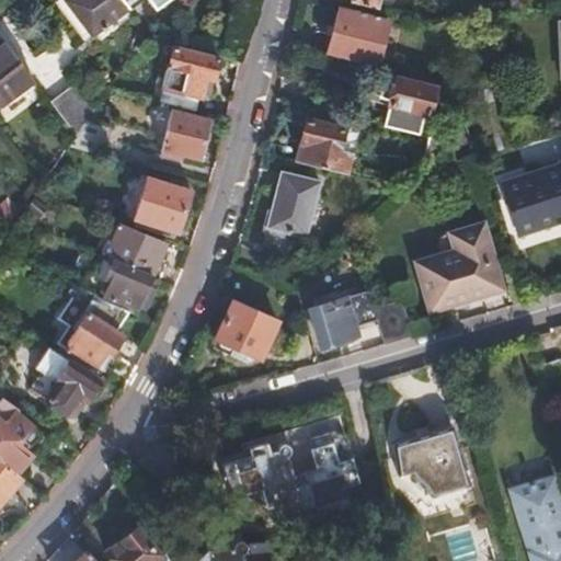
[(121,26),(134,18),(121,0),(119,0),(63,0),(56,6),(82,42),(115,18),(121,26)]
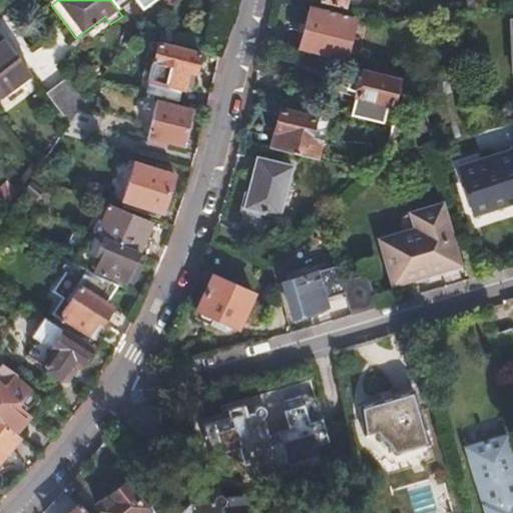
[(109,0),(110,0),(109,0),(138,0),(145,8),(155,0),(109,0)]
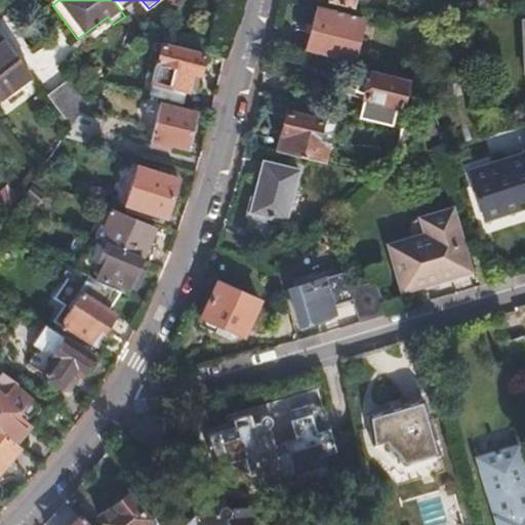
[(328,55),(352,62),(362,16),(317,6),(308,46),(329,51),(328,55)]
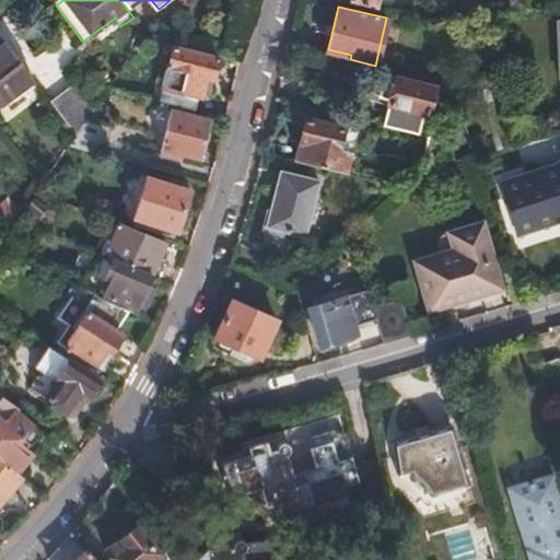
[(3,43),(0,44),(0,100),(31,78),(4,42),(3,43)]
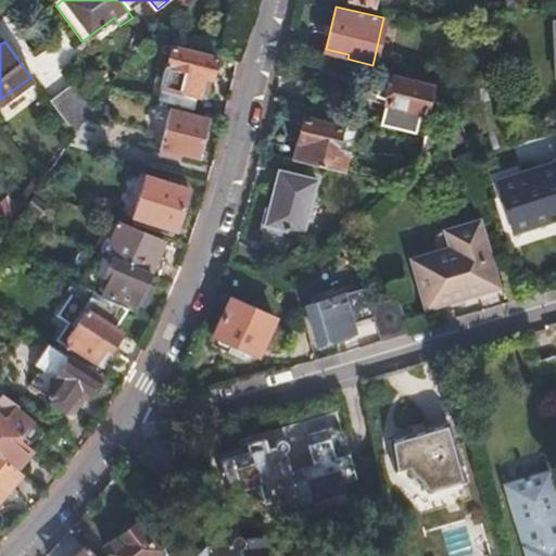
[(171,43),(163,41),(155,73),(163,74),(171,43)]
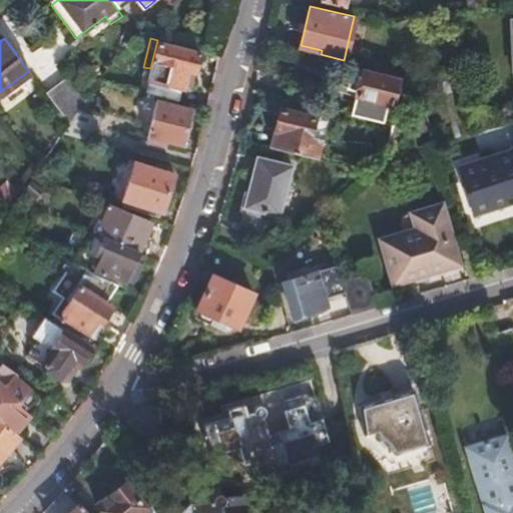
[(199,51),(157,40),(150,68),(148,77),(145,89),(177,97),(180,85),(181,85),(186,68),(194,69),(199,51)]
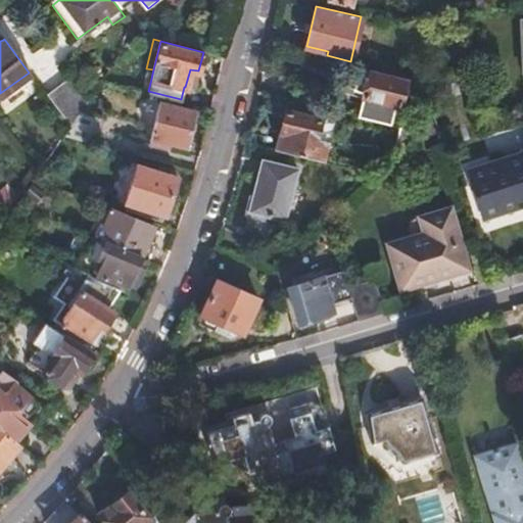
[(190,69),(185,87),(193,89),(198,70),(190,69)]
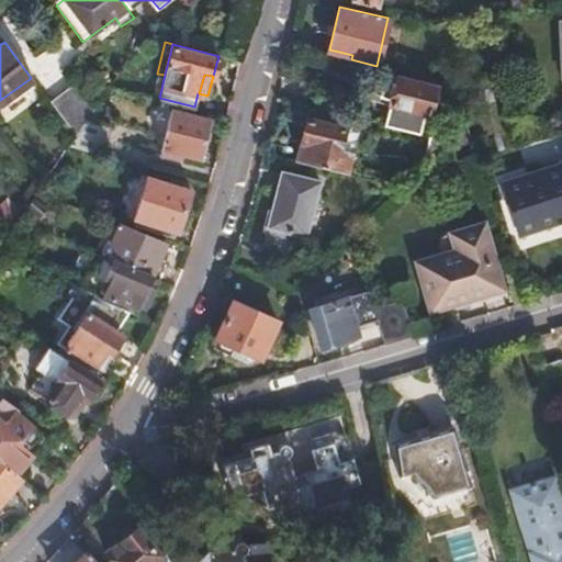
[(74,77),(47,96),(74,128),(92,102),(74,77)]
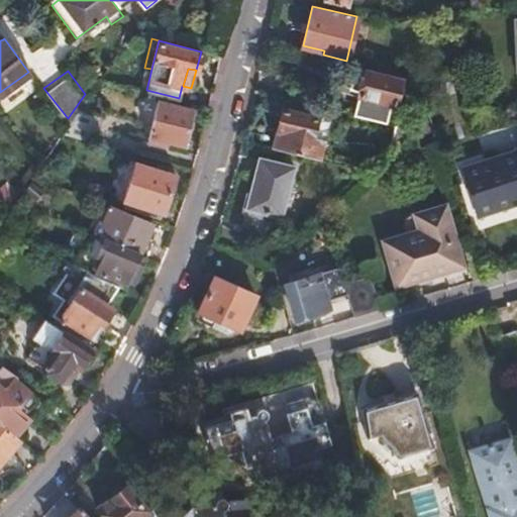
[(359,97),(354,116),(388,124),(393,105),(396,105),(402,80),(366,72),(364,77),(354,75),(351,89),(360,92),(359,97)]
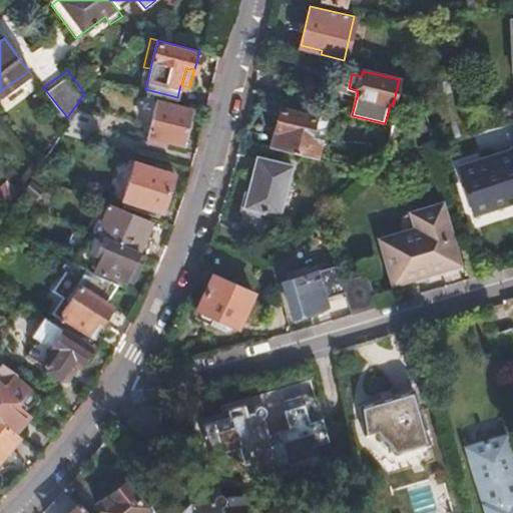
[(287,100),(320,108),(324,91),(291,83),(287,100)]
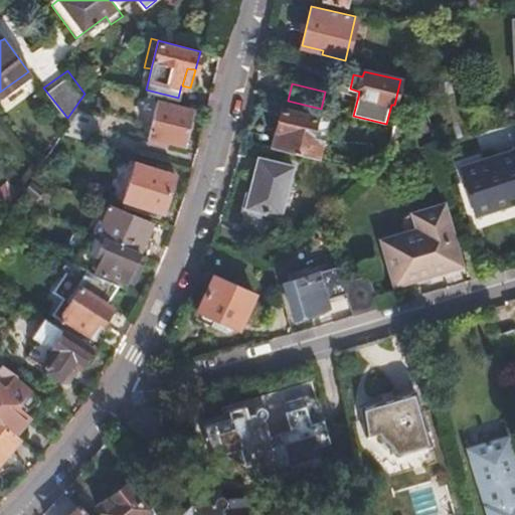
[(158,100),(148,140),(178,148),(180,141),(182,143),(191,108),(158,100)]
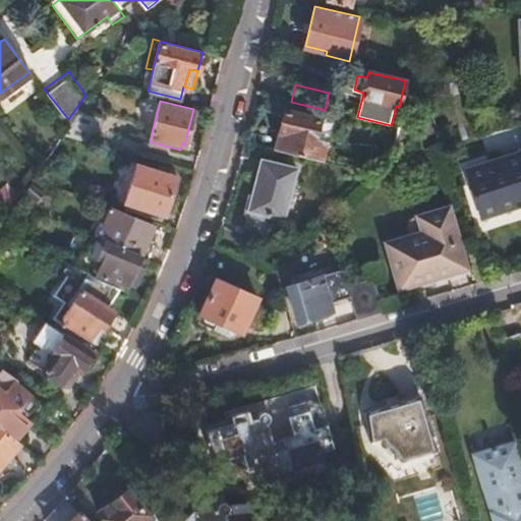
[(65,132),(95,140),(109,116),(82,102),(65,132)]
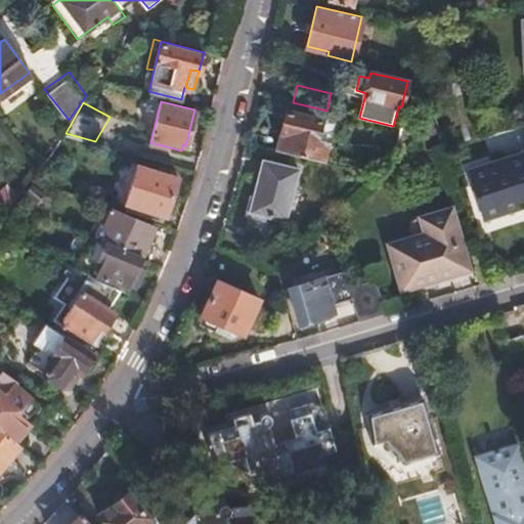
[(274,149),(320,161),(326,135),(329,136),(332,122),(284,111),(274,149)]
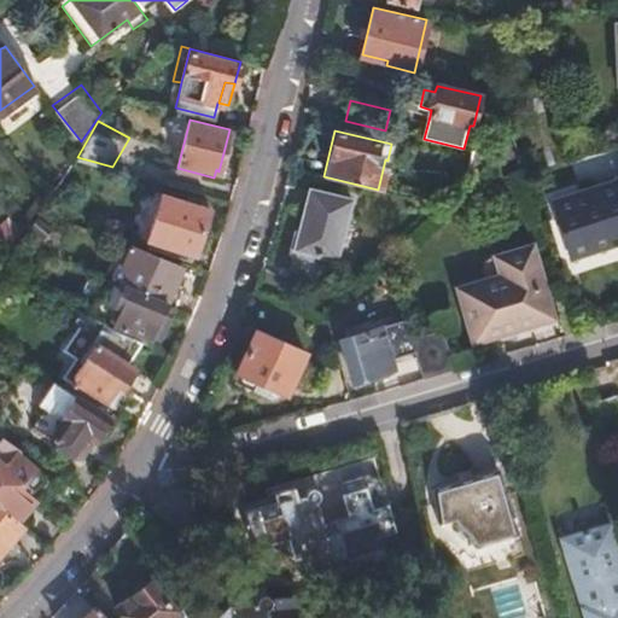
[(617,180),(616,175),(551,197),(570,256),(617,240),(617,180)]
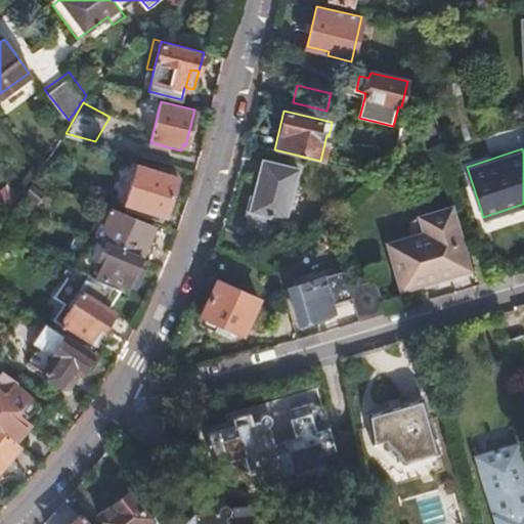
[(260,160),(251,203),(277,209),(275,218),(286,220),(296,168),(260,160)]
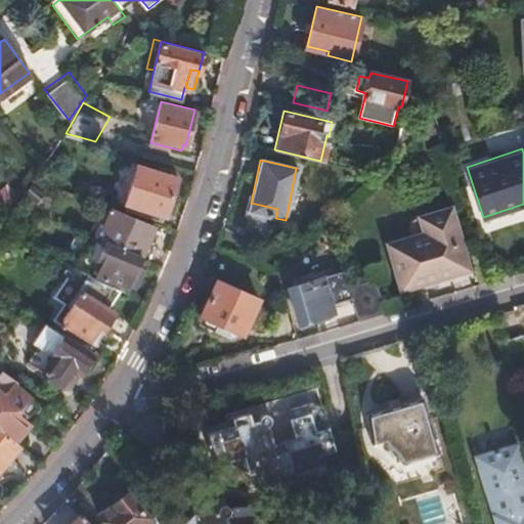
[(131,181),(171,194),(176,174),(137,164),(131,181)]
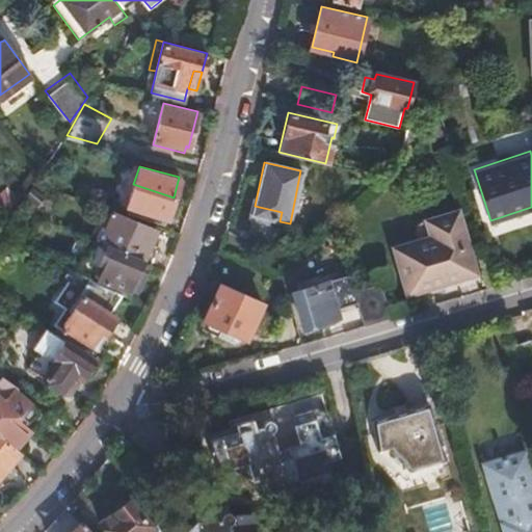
[(174,197),(133,184),(127,206),(167,217),(174,197)]
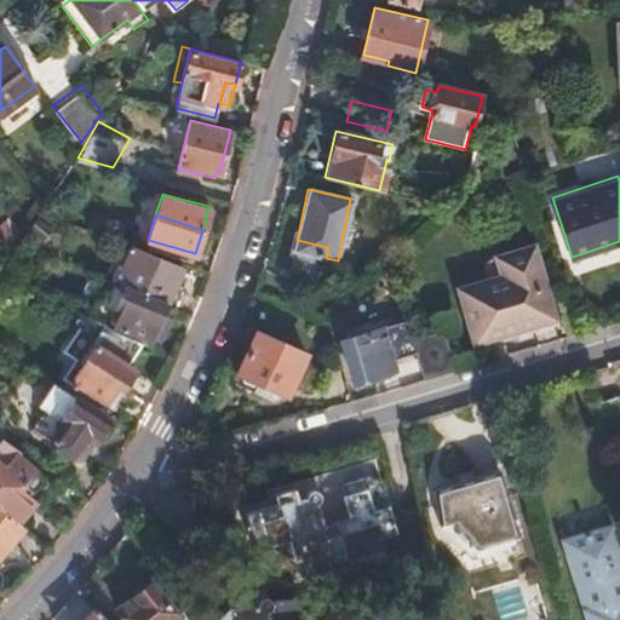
[(328,247),(297,240),(293,254),(325,262),(326,258),(328,247)]
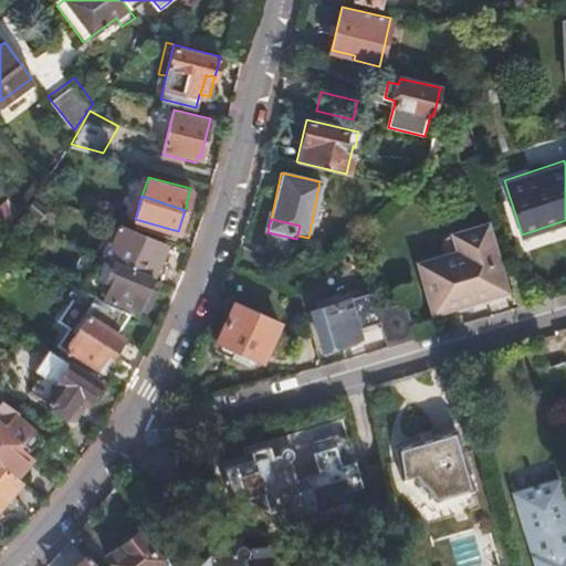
[(116,261),(153,276),(166,244),(124,227),(117,242),(121,243),(114,261),(116,261)]
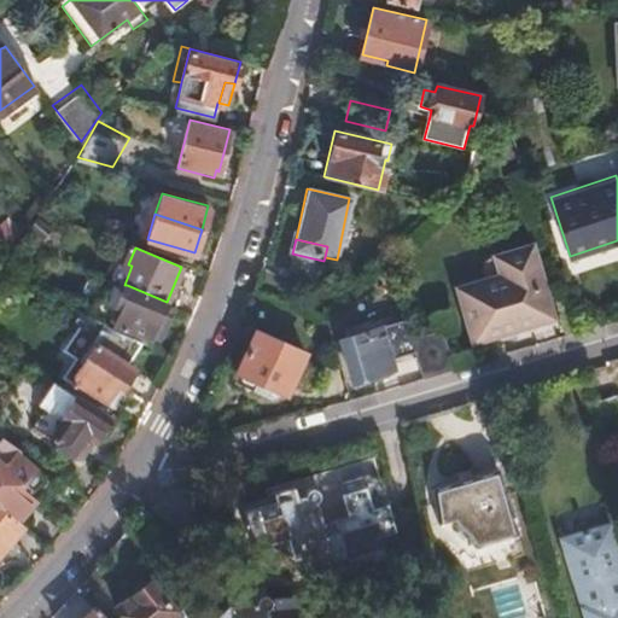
[(494,281),(460,291),(474,339),(552,316),(530,249),(489,261),(494,281)]
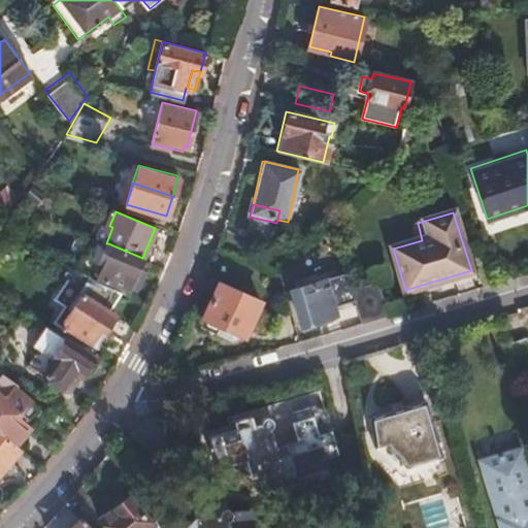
[(130,287),(142,258),(108,243),(102,259),(105,261),(100,274),(130,287)]
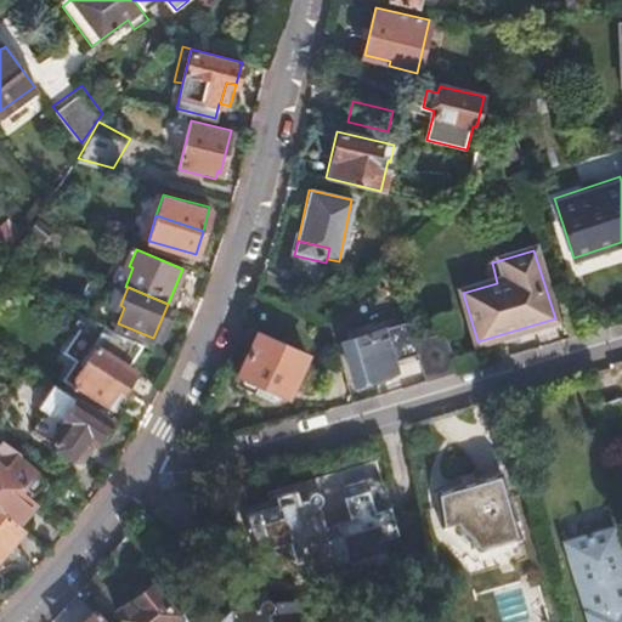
[(129,365),(142,341),(78,311),(73,322),(79,326),(74,333),(94,345),(71,383),(106,403),(117,386),(124,390),(136,369),(129,365)]
